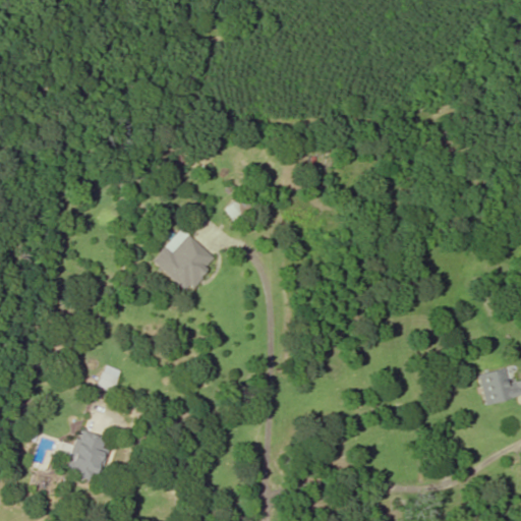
[(232,221),(249,208),(240,195),(223,209),(232,221)]
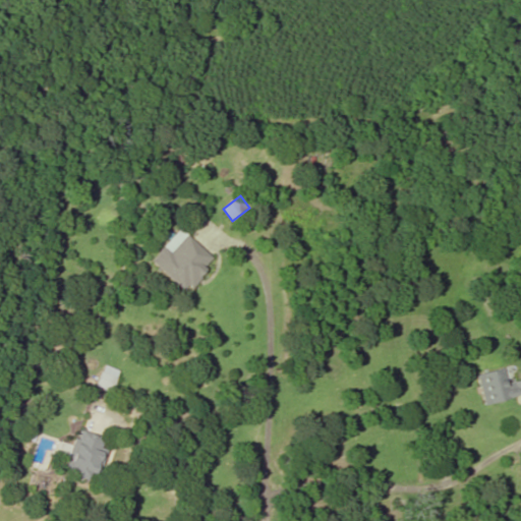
[(213,258),(184,234),(169,252),(162,246),(150,261),(185,290),(213,258)]
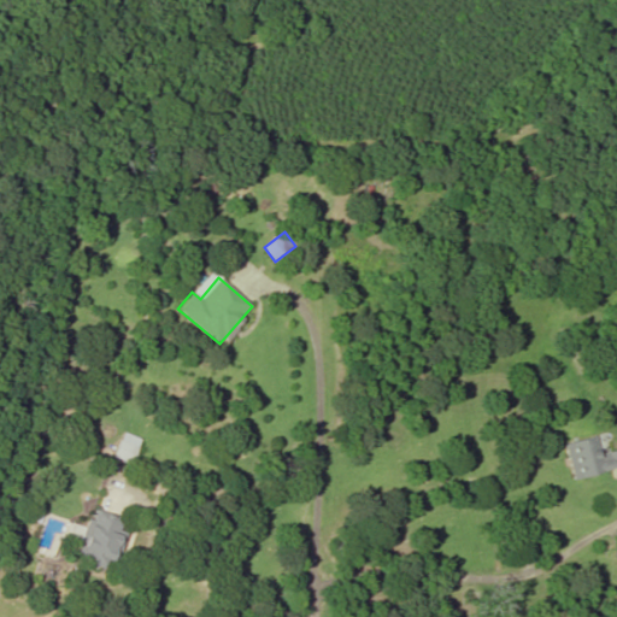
[(565,442),(574,479),(616,468),(616,448),(600,453),(595,435),(565,442)]
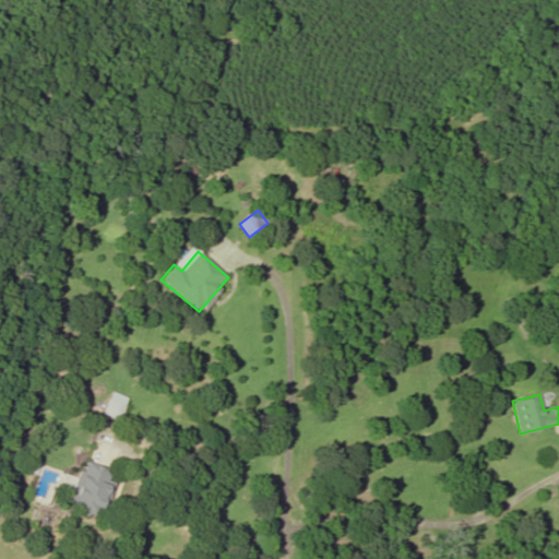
[(117,419),(123,405),(108,399),(102,413),(117,419)]
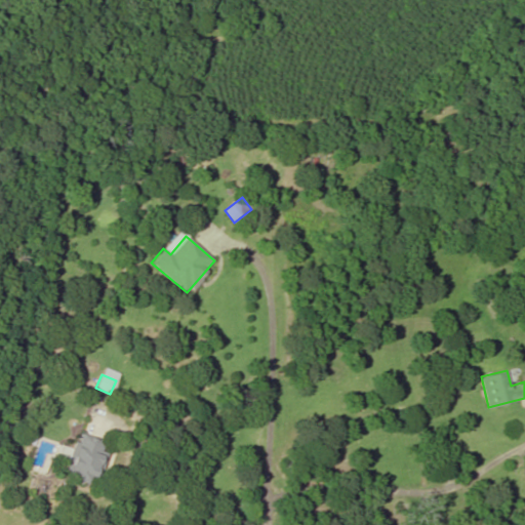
[(107,453),(102,451),(106,440),(80,432),(74,449),(59,444),(54,458),(68,463),(65,475),(96,486),(107,453)]
